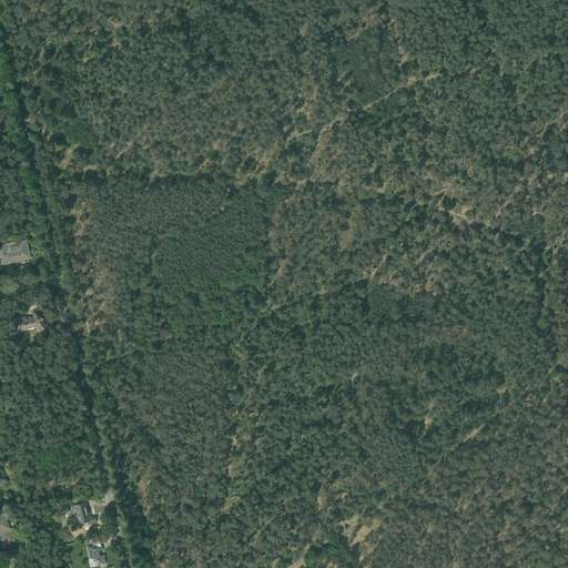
[(11,243),(0,245),(0,256),(2,264),(17,261),(17,264),(24,262),(24,259),(30,257),(26,241),(12,244),(11,243)]
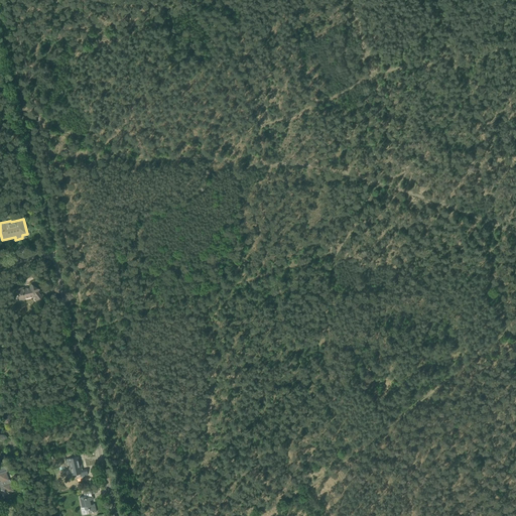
[(33,295),(39,303),(45,299),(42,294),(40,295),(37,292),(39,289),(31,284),(29,287),(24,288),(23,287),(17,289),(19,299),(33,295)]
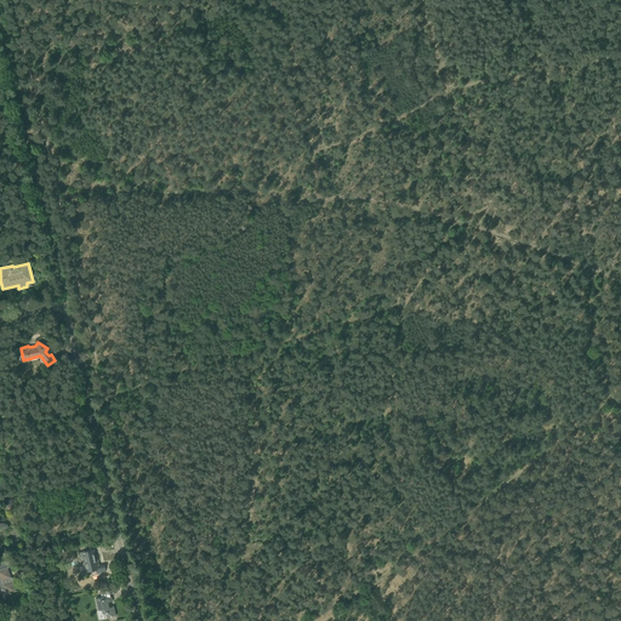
[(93,550),(79,553),(80,558),(84,558),(87,573),(96,570),(97,573),(106,570),(104,564),(98,565),(97,563),(100,563),(97,554),(95,554),(93,550)]
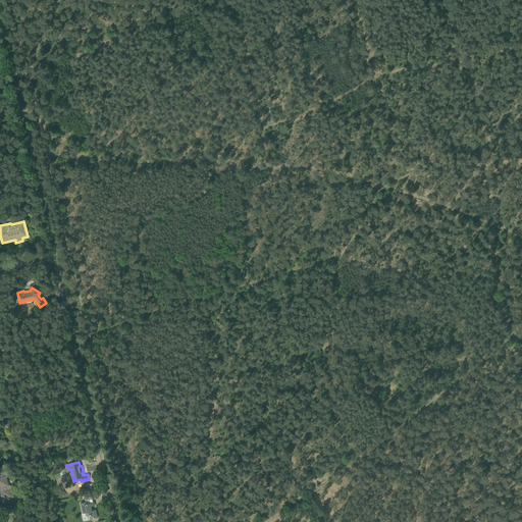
[(0,486),(0,496),(4,494),(6,500),(14,497),(10,485),(9,485),(6,477),(4,471),(0,472),(0,485),(0,486)]
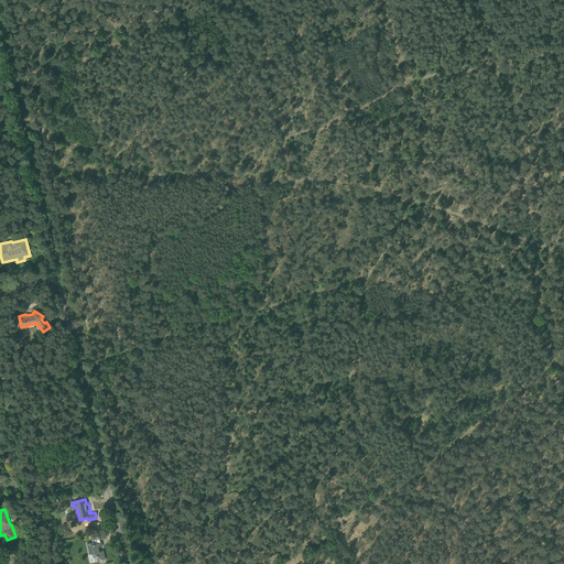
[(102,545),(101,542),(93,544),(93,542),(87,543),(89,554),(94,553),(95,556),(96,556),(97,561),(105,560),(104,551),(99,552),(98,546),(102,545)]
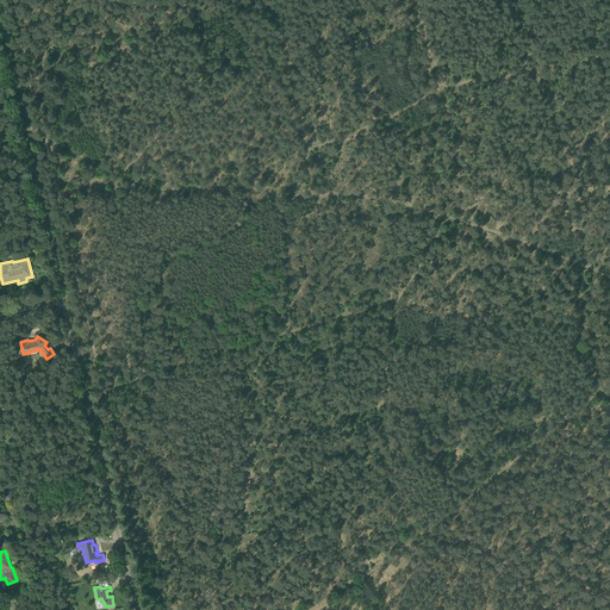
All buildings are outlined.
